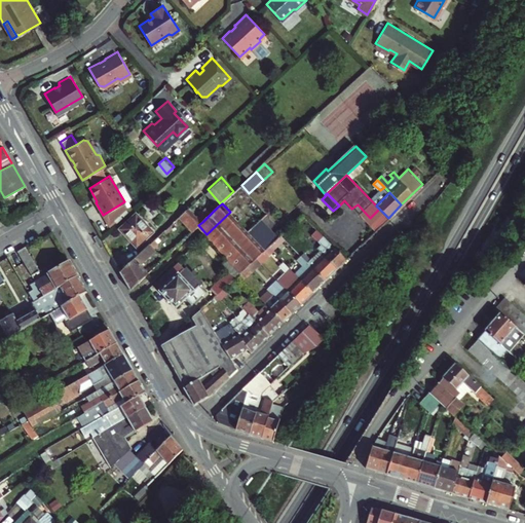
[(103,215),(108,223),(120,214),(116,207),(103,215)]
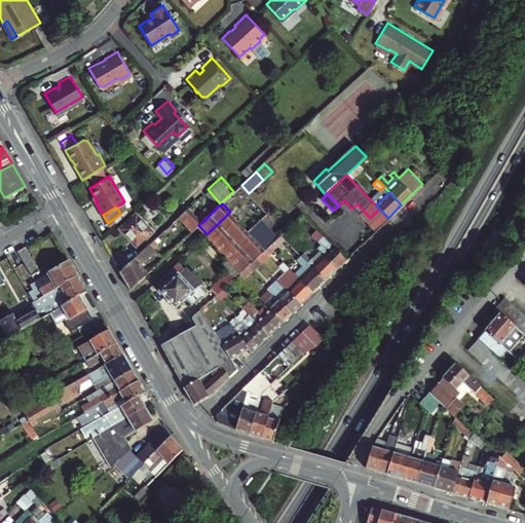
[(202,222),(189,209),(181,216),(194,230),(198,225),(202,222)]
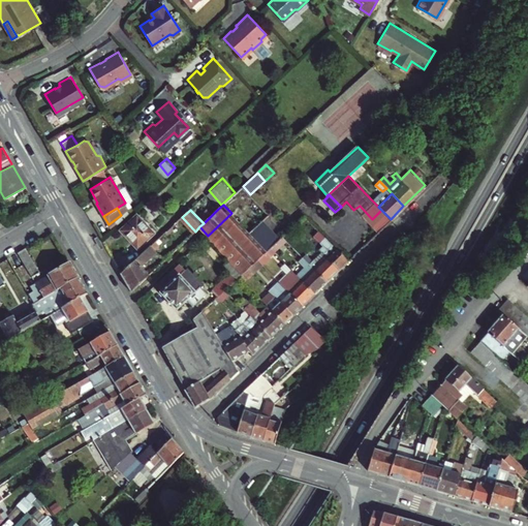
[(380,228),(391,219),(381,210),(372,219),(380,228)]
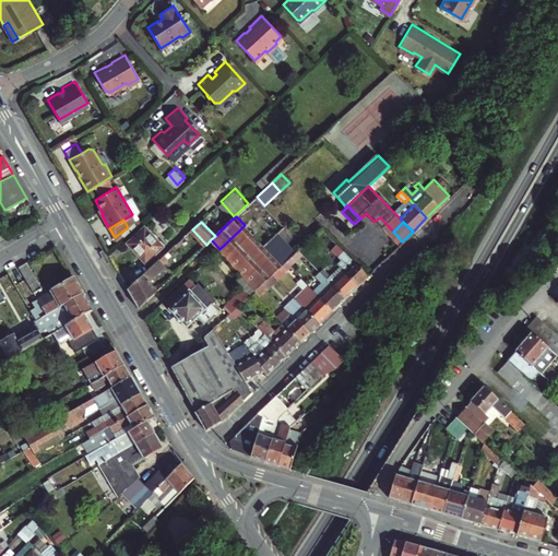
[(250,282),(257,288),(263,283),(272,274),(283,264),(263,245),(245,225),(220,249),(250,282)]
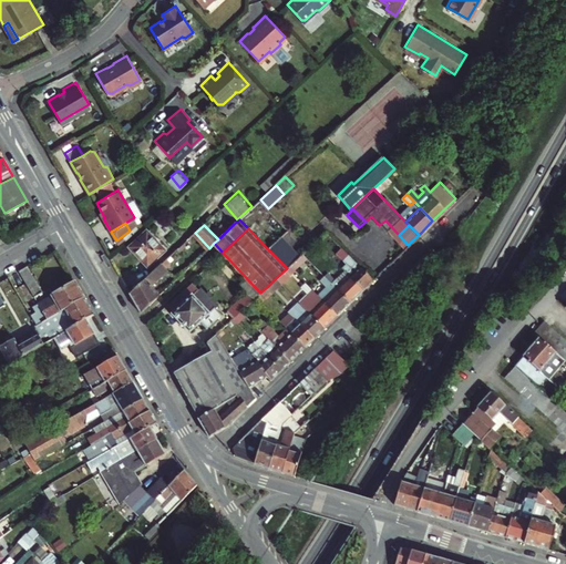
[(164,250),(147,232),(132,247),(148,265),(164,250)]
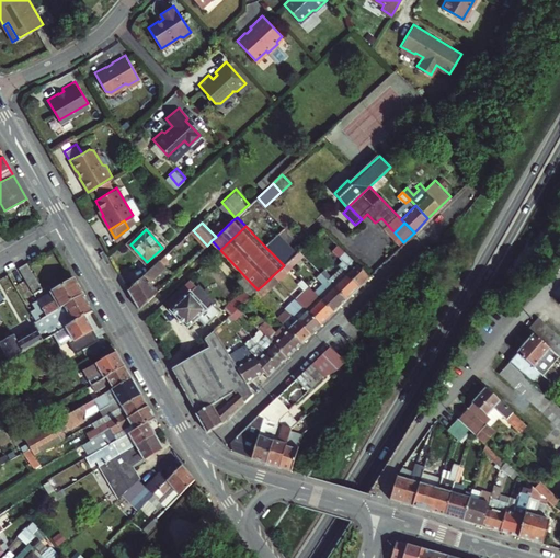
[(297,253),(278,232),(264,246),(284,265),(286,263),(297,253)]
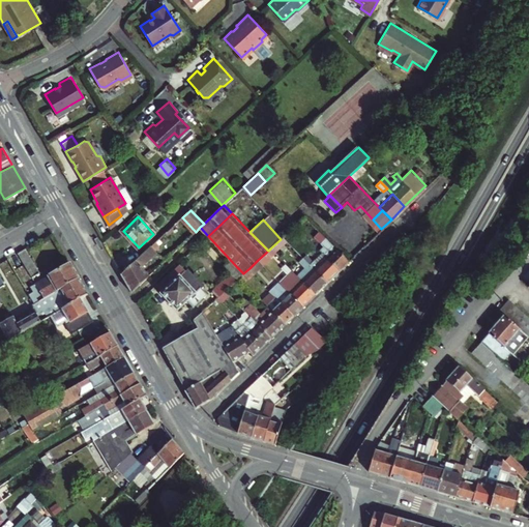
[(165,245),(171,238),(166,233),(121,274),(131,292),(149,275),(142,268),(158,253),(156,251),(160,247),(158,245),(163,242),(165,245)]
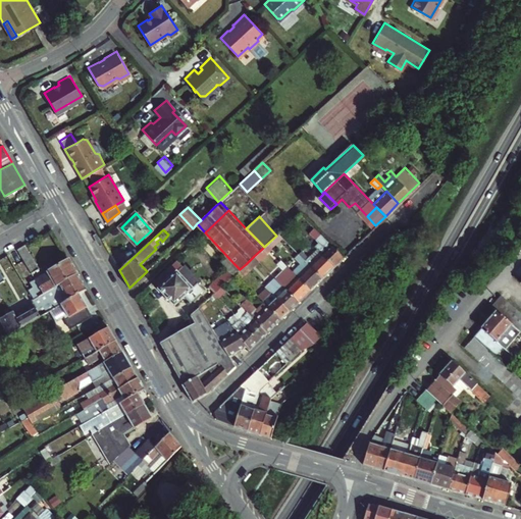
[(326,239),(319,231),(317,235),(323,242),(326,239)]
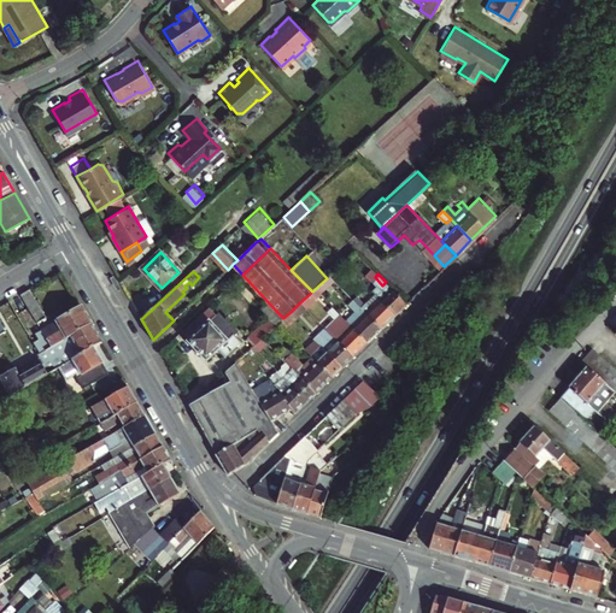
[(40,310),(28,288),(18,293),(30,316),(40,310)]
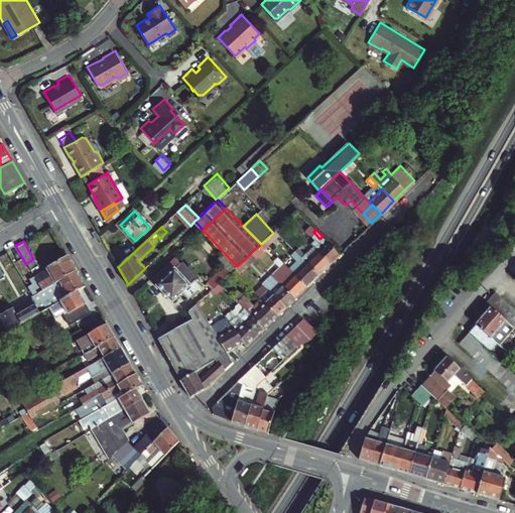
[(295,250),(286,242),(283,245),(298,260),(301,257),(295,250)]
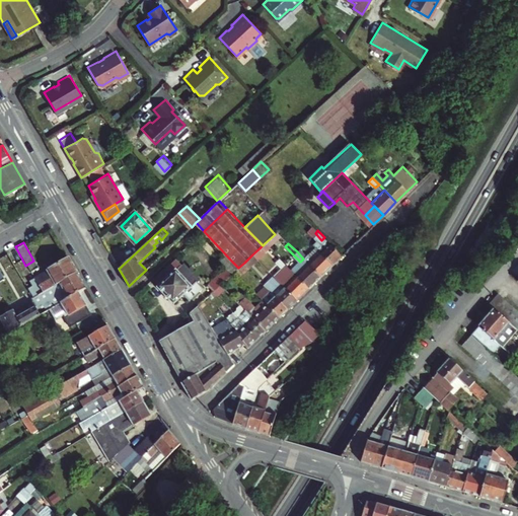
[(342,254),(329,243),(320,252),(331,265),(342,254)]
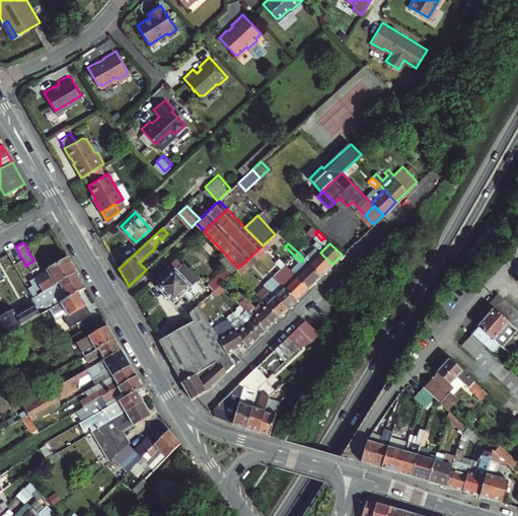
[(320,276),(331,265),(320,252),(314,259),(309,253),(306,255),(300,248),(297,251),(303,259),(308,264),(320,276)]
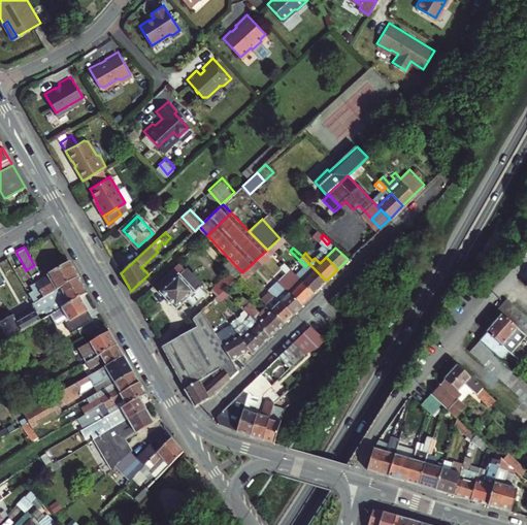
[(33,282),(37,290),(40,297),(76,276),(68,262),(33,282)]
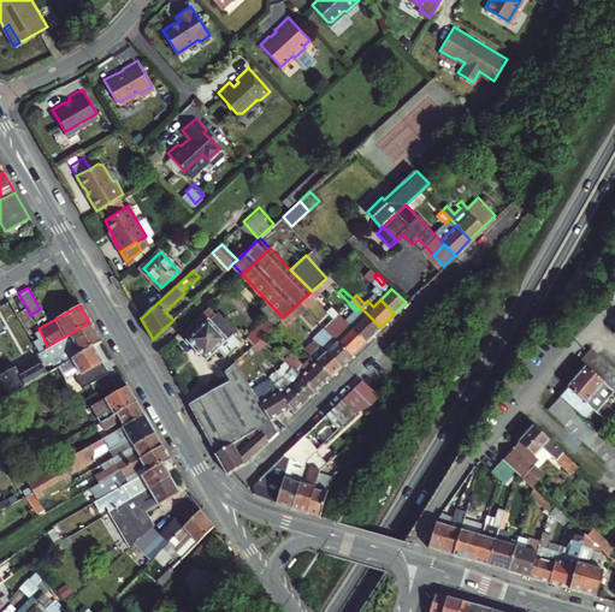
[(188,339),(207,360),(219,348),(225,356),(242,340),(241,338),(243,336),(240,332),(237,334),(211,307),(194,322),(199,328),(188,339)]
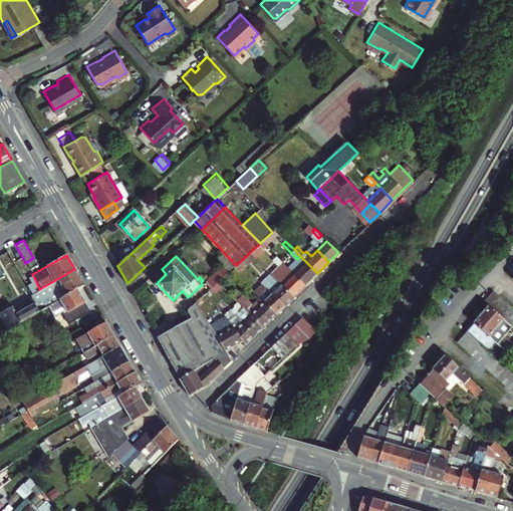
[(233,268),(236,265),(230,259),(207,281),(213,287),(219,281),(233,268)]
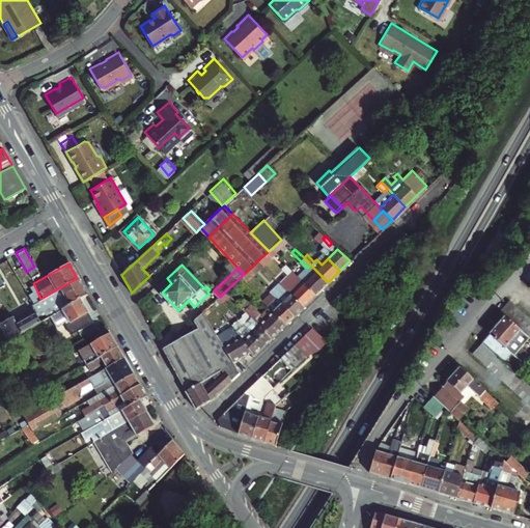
[(254,274),(250,269),(244,274),(241,277),(246,282),(254,274)]
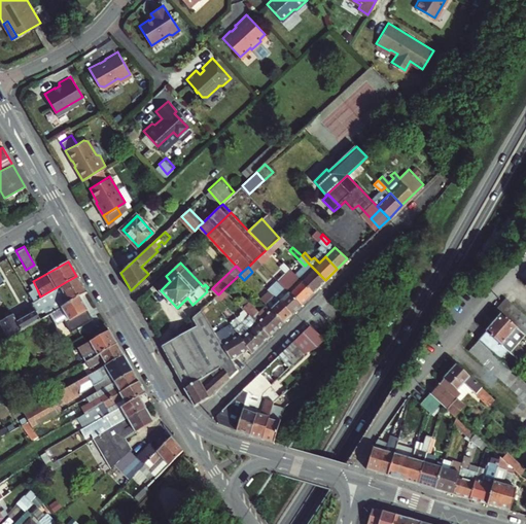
[(313,291),(325,280),(313,268),(302,280),(313,291)]
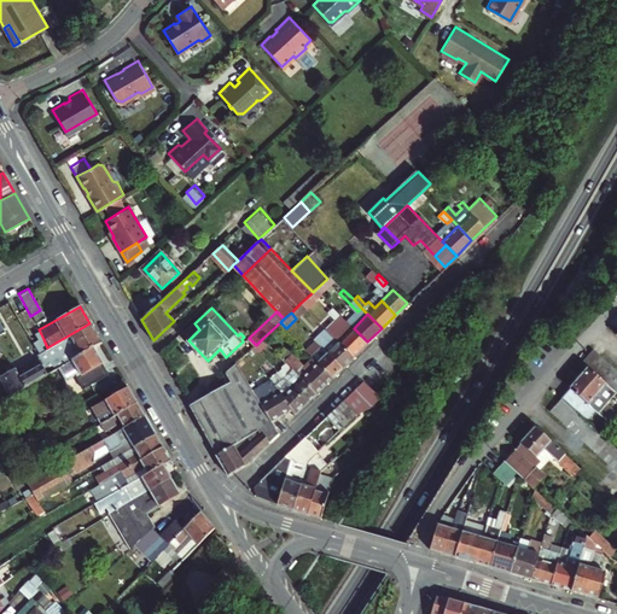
[(91,345),(100,340),(89,323),(47,348),(44,339),(38,343),(42,350),(36,354),(46,372),(57,366),(91,345)]
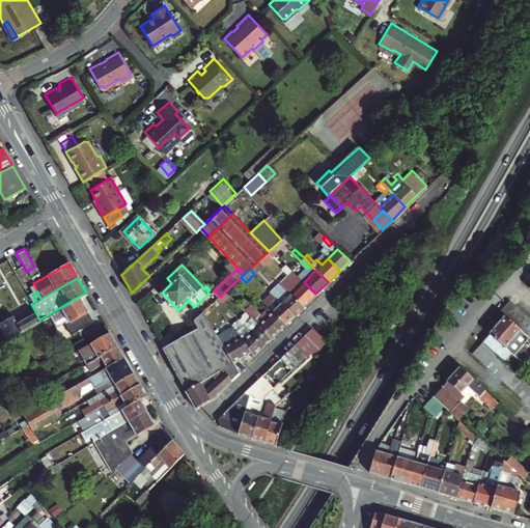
[(167,278),(158,287),(162,293),(171,283),(167,278)]
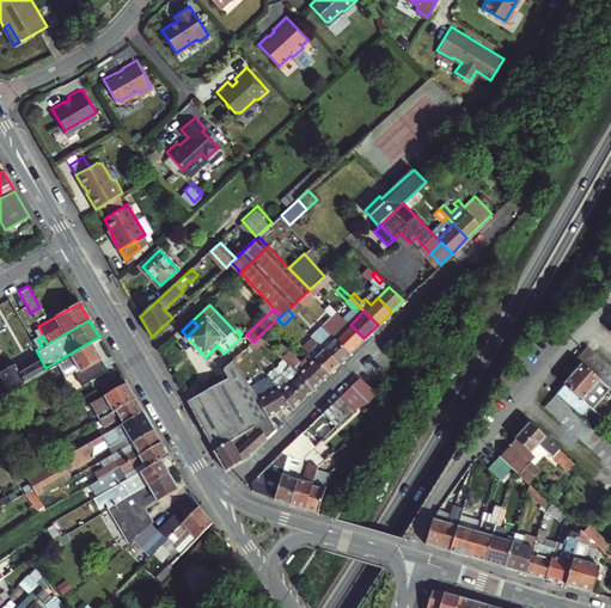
[(299,332),(295,337),(311,354),(330,373),(340,363),(311,333),(301,324),(297,329),(299,332)]
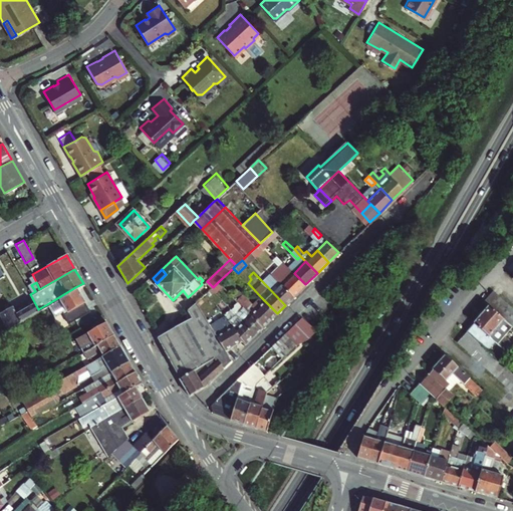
[(275,277),(270,272),(261,280),(285,305),(293,297),(282,285),(279,282),(275,277)]
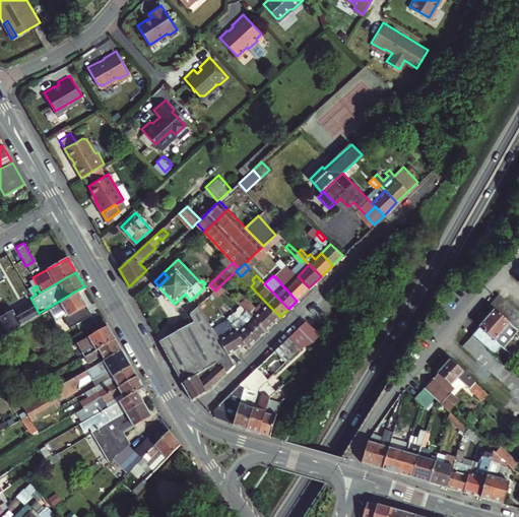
[(309,287),(298,276),(285,288),(297,301),(309,287)]
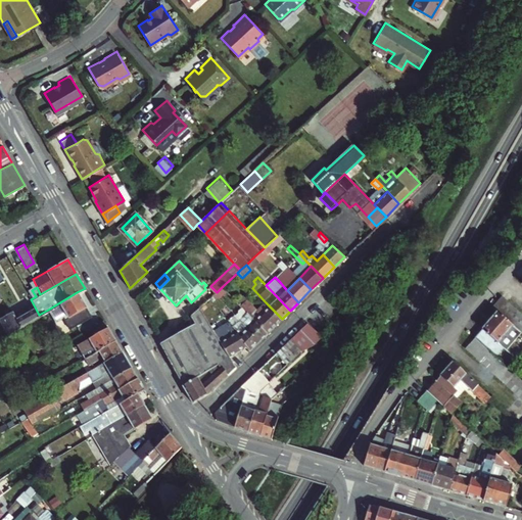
[(220,297),(227,291),(223,286),(217,292),(216,293),(220,297)]
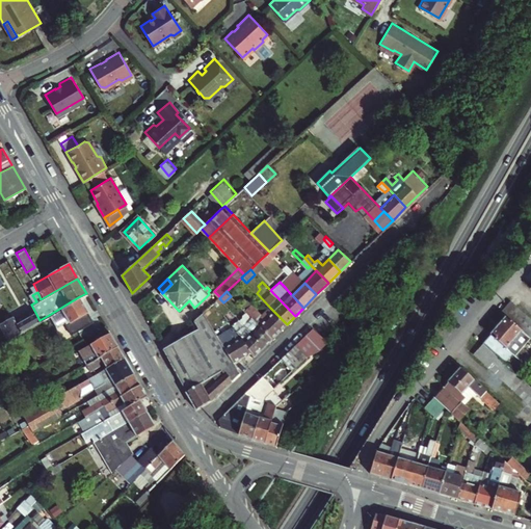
[(55,326),(60,324),(67,336),(77,329),(81,338),(90,333),(97,329),(78,297),(49,315),(53,321),(55,326)]
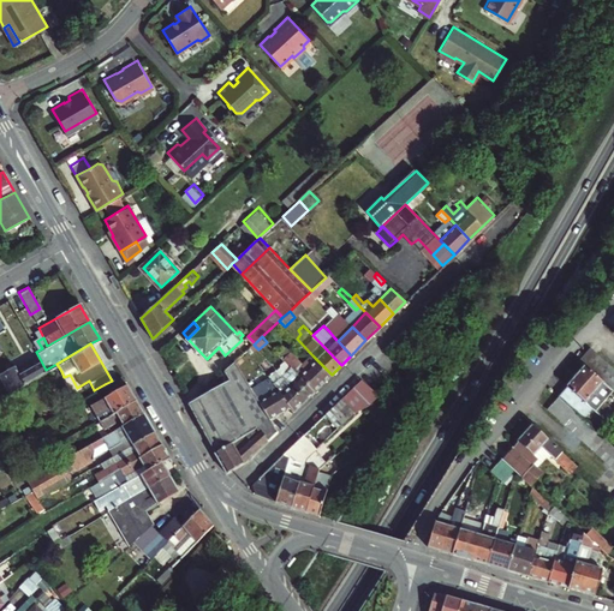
[(613,369),(589,347),(578,359),(584,365),(607,384),(613,389),(613,369)]
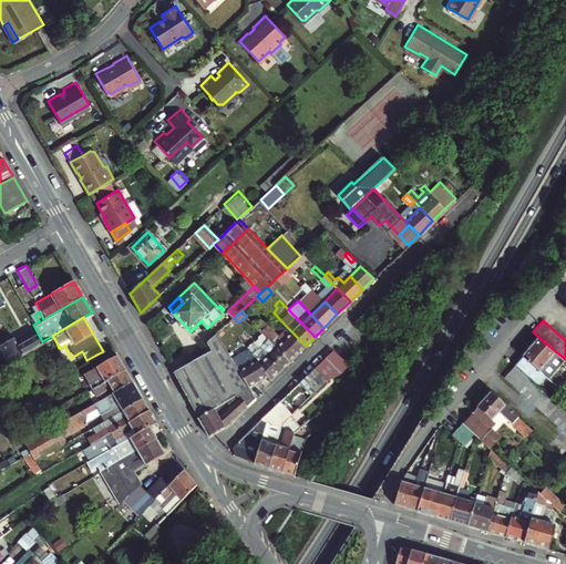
[(289,360),(306,346),(288,328),(280,336),(266,321),(258,329),(263,332),(289,360)]
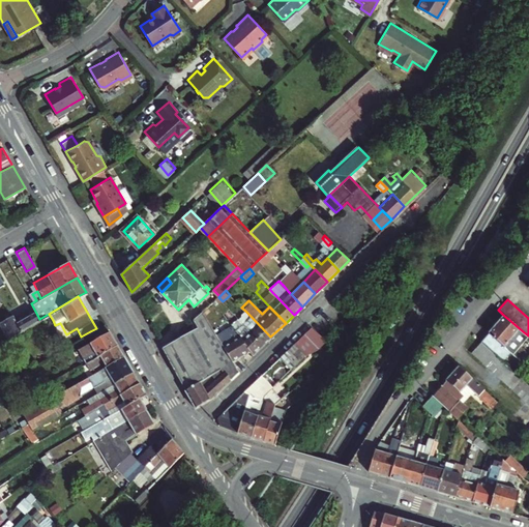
[(10,312),(9,310),(6,312),(8,316),(0,321),(0,326),(7,339),(39,319),(31,303),(30,301),(10,312)]
